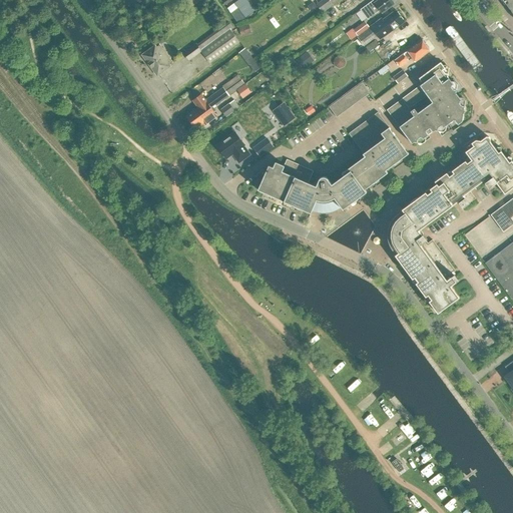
[(236,0),(227,8),(238,23),(245,17),(254,10),(246,0),(236,0)]
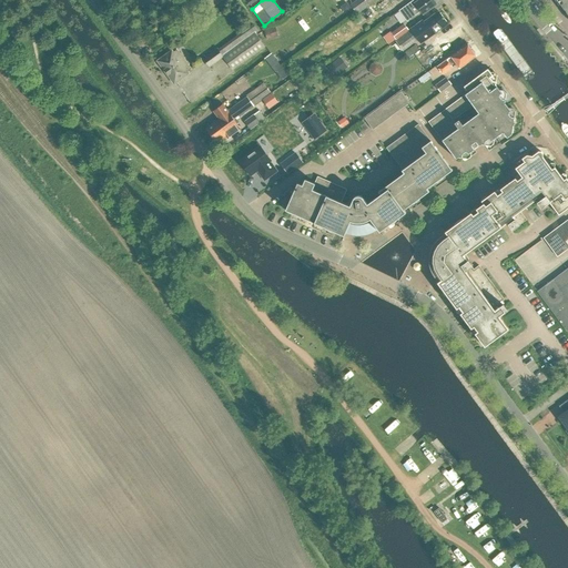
[(359,0),(351,7),(356,13),(368,4),(368,3),(373,0),(359,0)]
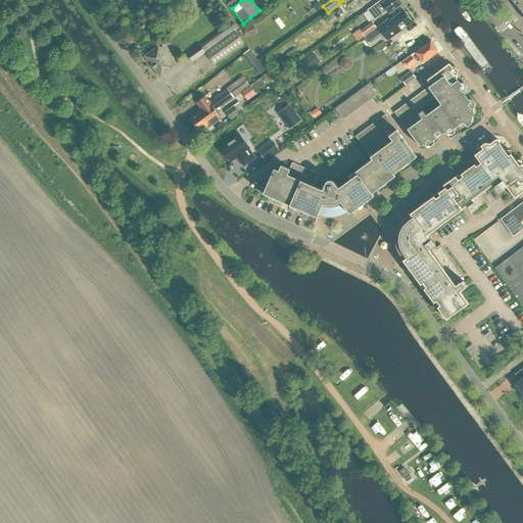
[(402,3),(399,0),(379,0),(368,9),(375,19),(388,9),(390,12),(402,3)]
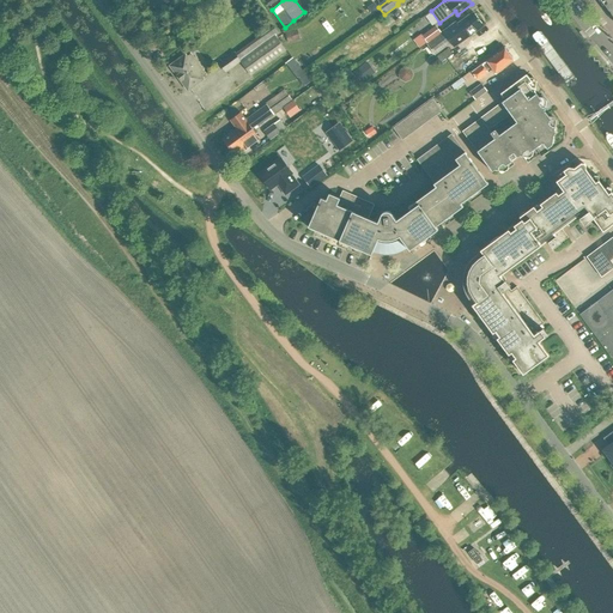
[(612,0),(600,0),(612,17),(612,0)]
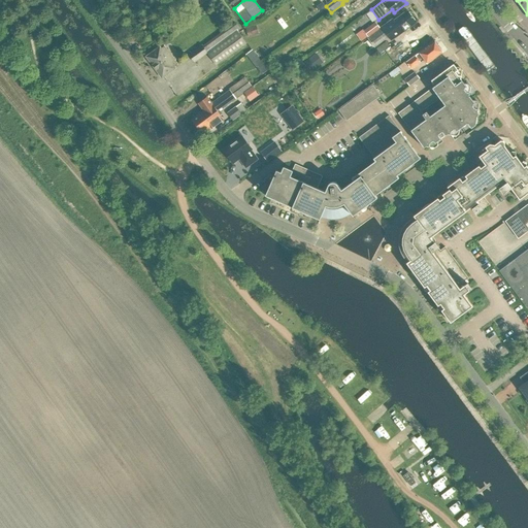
[(321,12),(327,8),(323,2),(317,6),(321,12)]
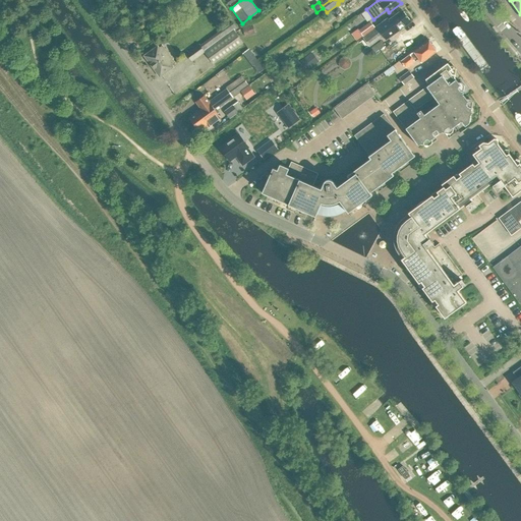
[(403,10),(389,20),(388,18),(377,26),(387,40),(411,21),(403,10)]
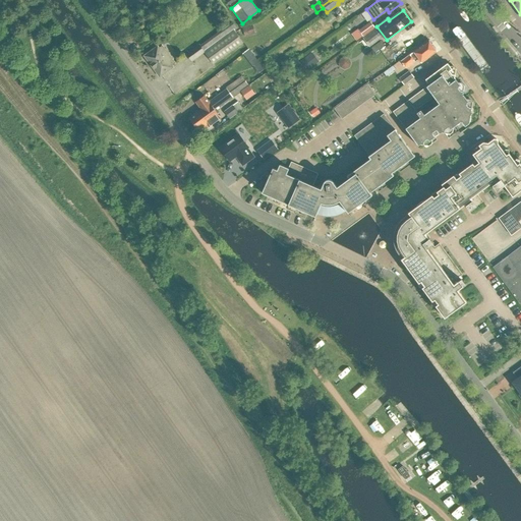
[(214,64),(243,43),(234,31),(237,29),(232,21),(200,45),(199,44),(185,54),(191,61),(205,52),(214,64)]
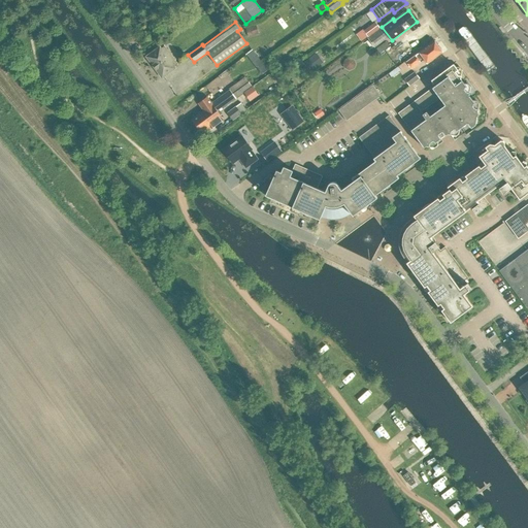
[(375,22),(363,31),(368,37),(381,28),(375,22)]
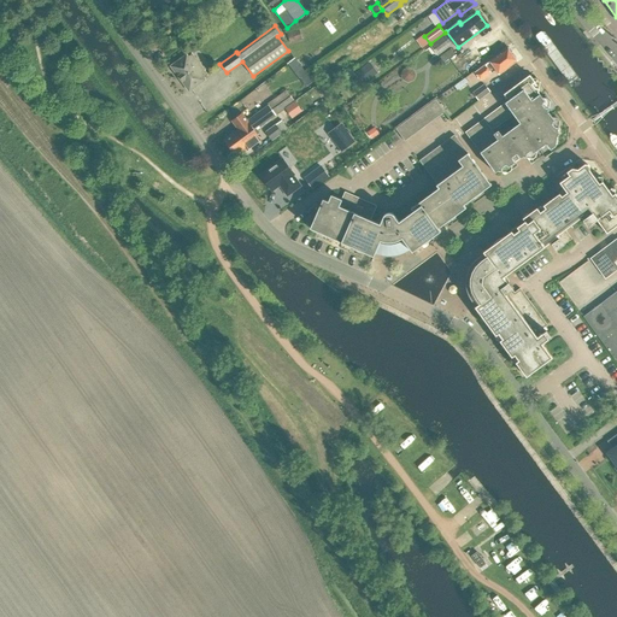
[(489,57),(498,50),(497,48),(507,41),(498,28),(487,35),(486,34),(475,42),(485,57),(488,54),(489,57)]
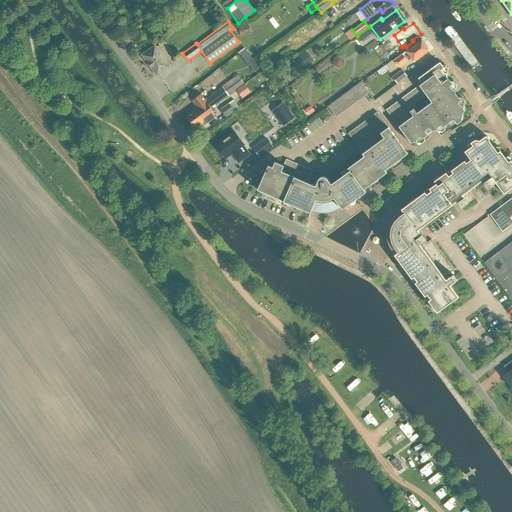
[(241,36),(251,33),(248,25),(238,28),(241,36)]
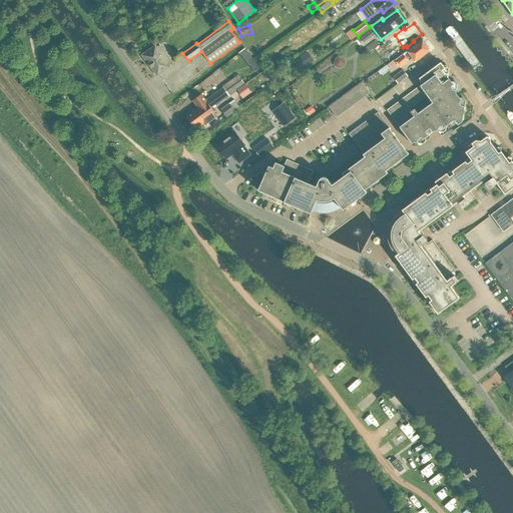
[(370,27),(357,37),(364,46),(377,36),(370,27)]
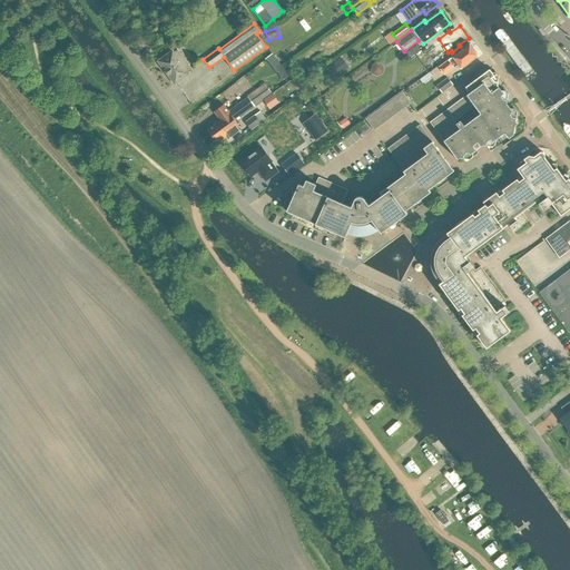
[(478,56),(477,52),(474,50),(473,50),(471,48),(472,47),(470,43),(439,67),(445,74),(458,65),(461,68),(478,56)]
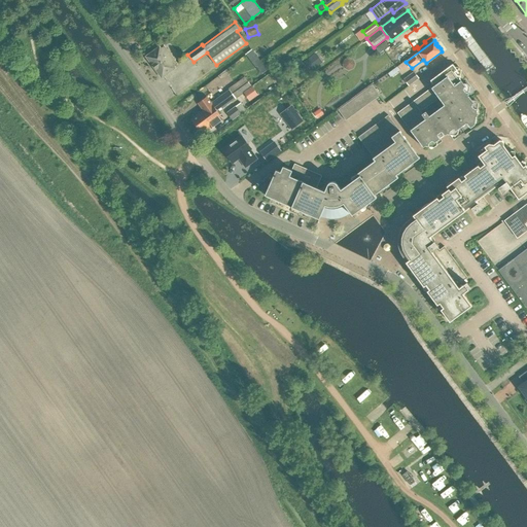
[(174,66),(177,64),(165,46),(162,48),(161,45),(146,57),(162,78),(175,68),(174,66)]
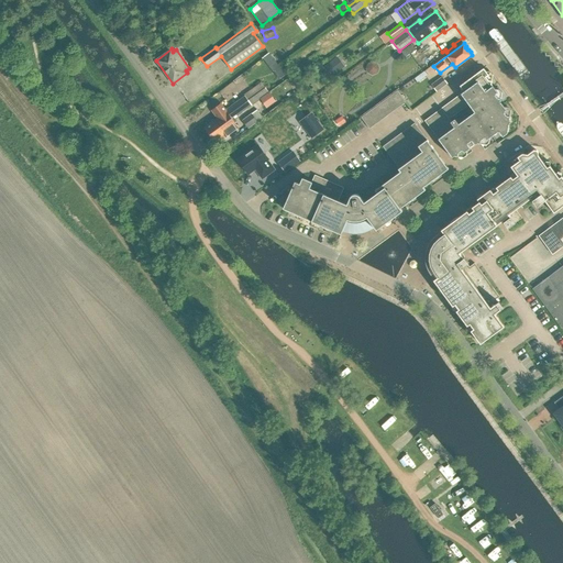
[(262,58),(274,73),(282,66),(271,52),(262,58)]
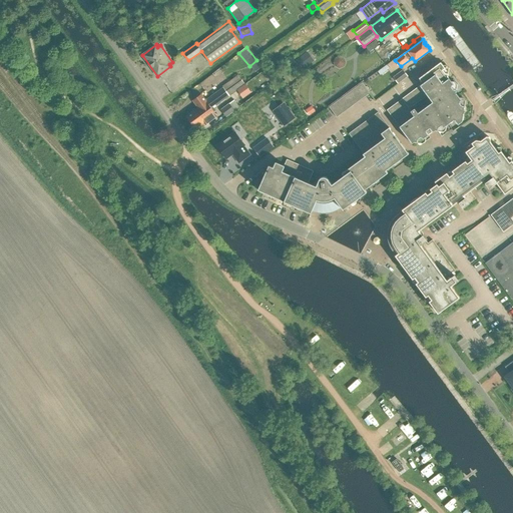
[(303,69),(314,60),(308,51),(296,60),(303,69)]
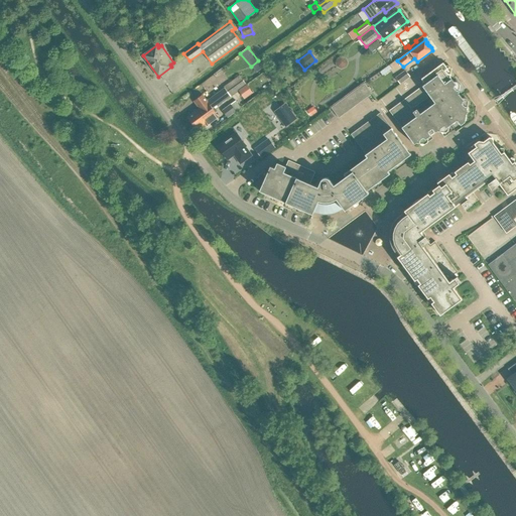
[(347,62),(346,58),(342,56),(338,58),(336,62),(338,67),(342,69),(346,67),(347,62)]
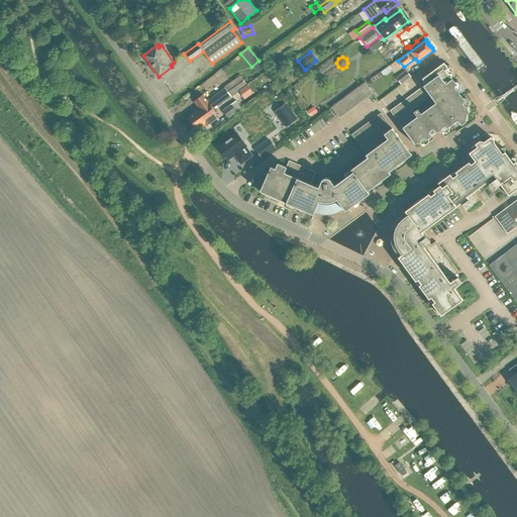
[(468,110),(468,107),(464,106),(462,103),(464,101),(462,99),(459,94),(459,91),(456,90),(454,87),(456,85),(454,83),(451,78),(451,75),(448,74),(446,71),(448,69),(446,66),(444,63),(422,79),(426,84),(423,86),(430,96),(435,103),(421,114),(417,109),(414,112),(412,109),(405,100),(390,111),(415,144),(417,143),(421,143),(421,140),(424,138),(426,140),(429,138),(432,136),(429,132),(433,129),(435,132),(436,133),(438,131),(441,132),(442,128),(445,126),(446,129),(449,126),(457,121),(461,125),(466,122),(468,114),(470,112),(468,110)]
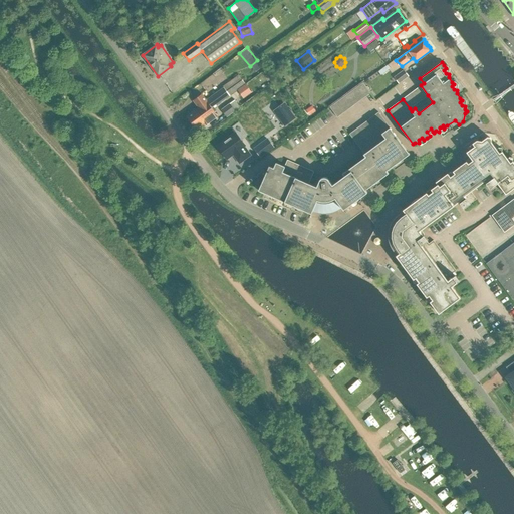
[(378,72),(380,75),(390,68),(388,65),(378,72)]
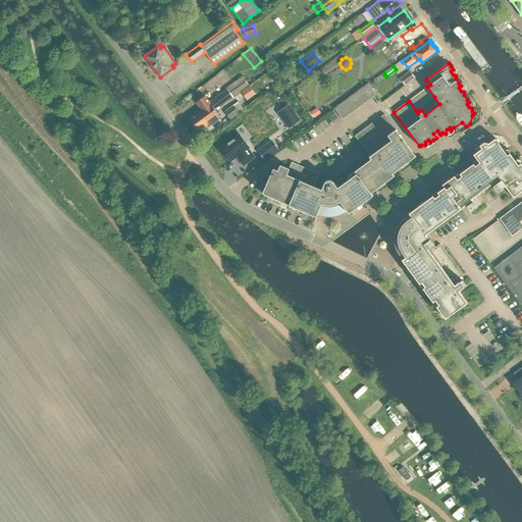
[(410,70),(400,79),(405,85),(415,77),(410,70)]
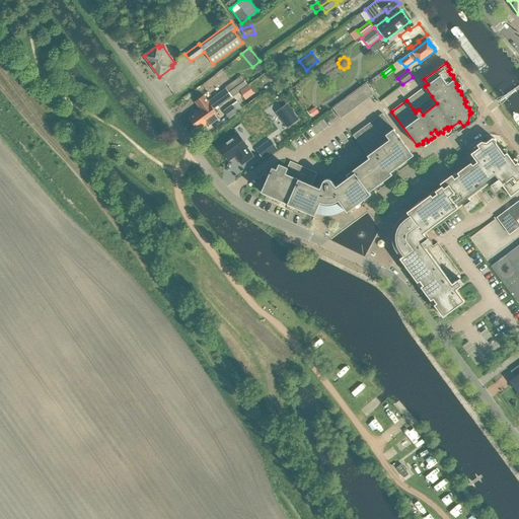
[(189,118),(194,124),(216,107),(218,105),(218,106),(248,84),(241,76),(208,101),(204,95),(196,101),(201,108),(189,118)]
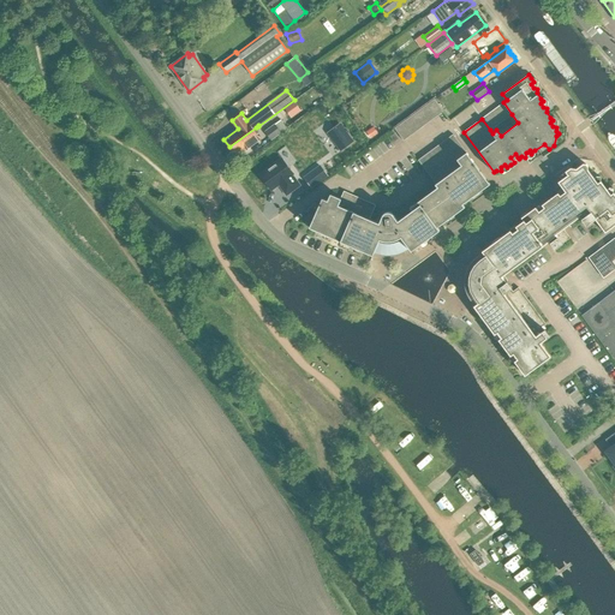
[(380,103),(386,99),(381,90),(374,95),(380,103)]
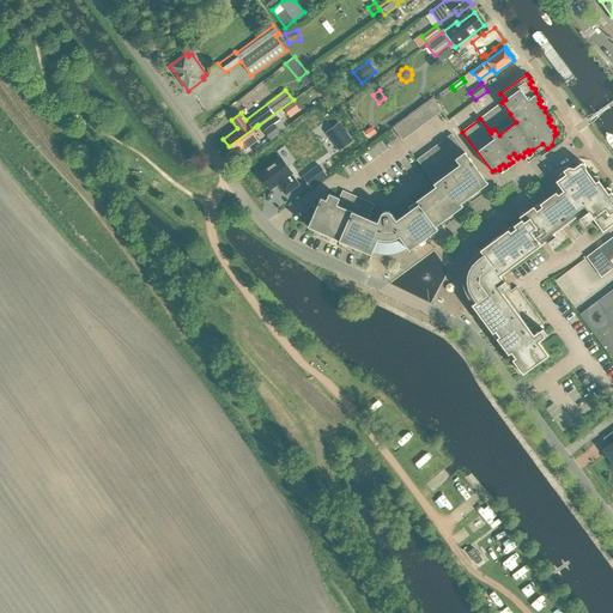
[(432,98),(426,103),(436,115),(442,110),(432,98)]
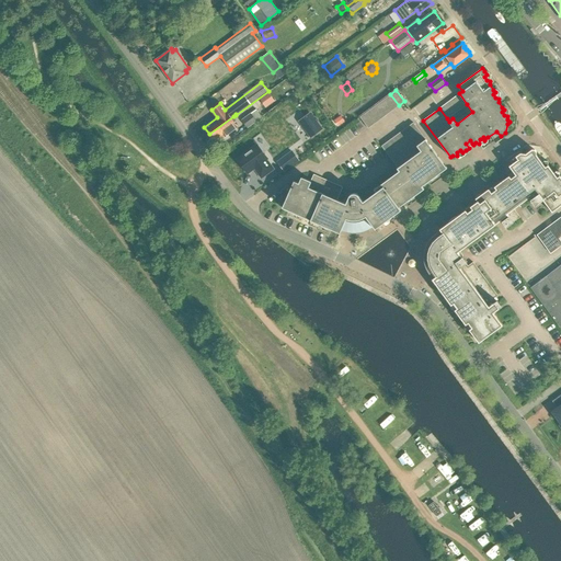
[(399,105),(390,94),(386,99),(393,110),(399,105)]
